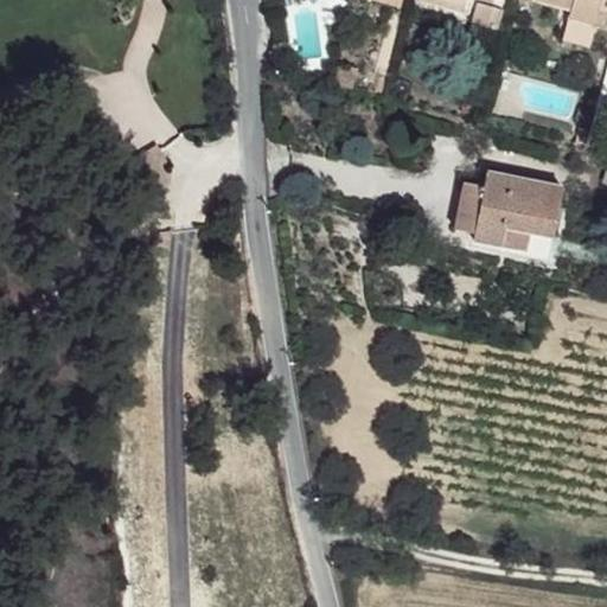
[(466,1),(460,0),(420,0),(420,1),(462,13),(466,1)]
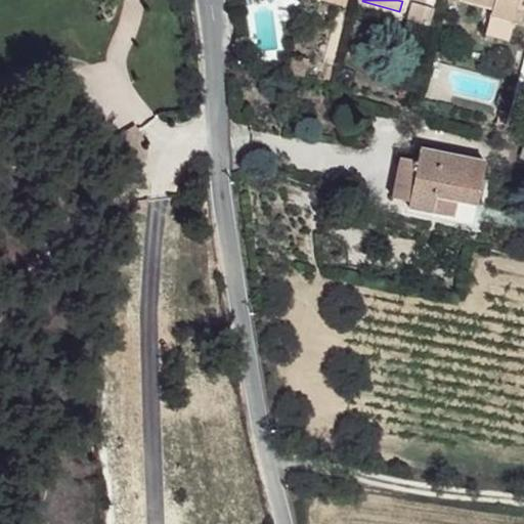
[(493,9),(491,18),(513,25),(517,11),(523,12),(523,0),(465,0),(465,1),(493,9)]
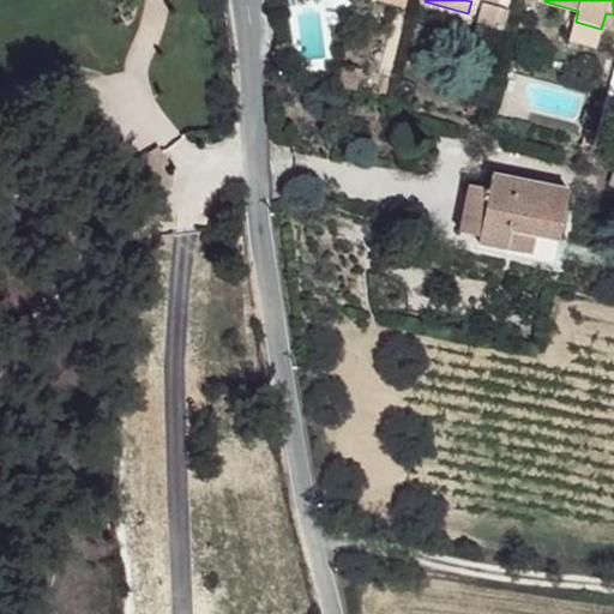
[(505,30),(510,10),(477,2),(473,22),(505,30)]
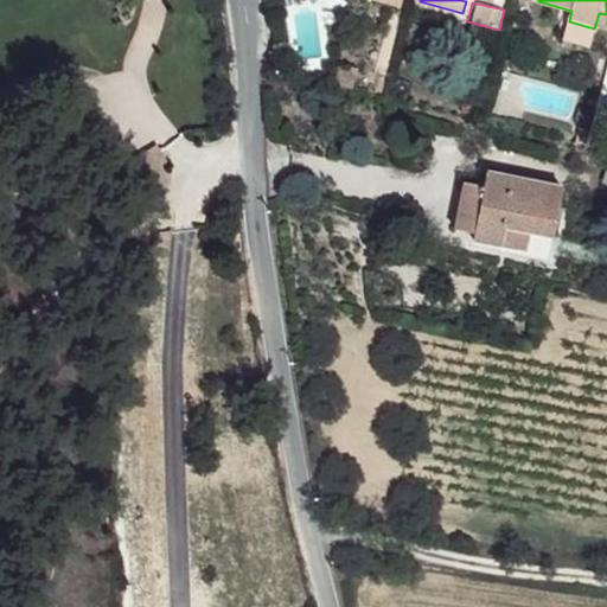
[(594,29),(569,21),(566,33),(590,39),(594,29)]
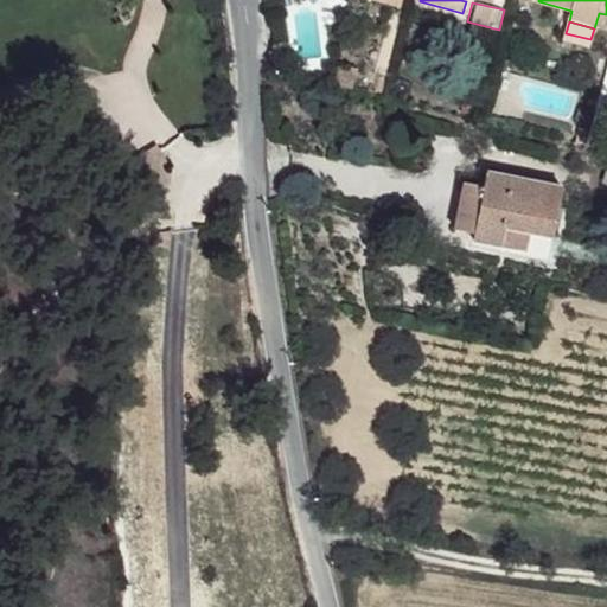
[(489,174),(486,189),(475,235),(473,240),(528,253),(531,234),(553,237),(562,190),(489,174)]
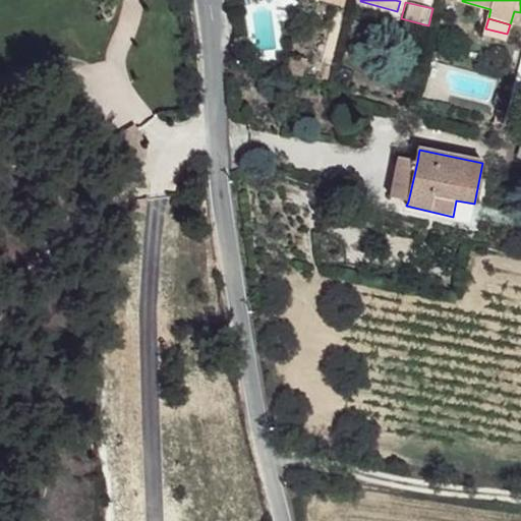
[(408,201),(417,162),(400,158),(390,198),(408,201)]
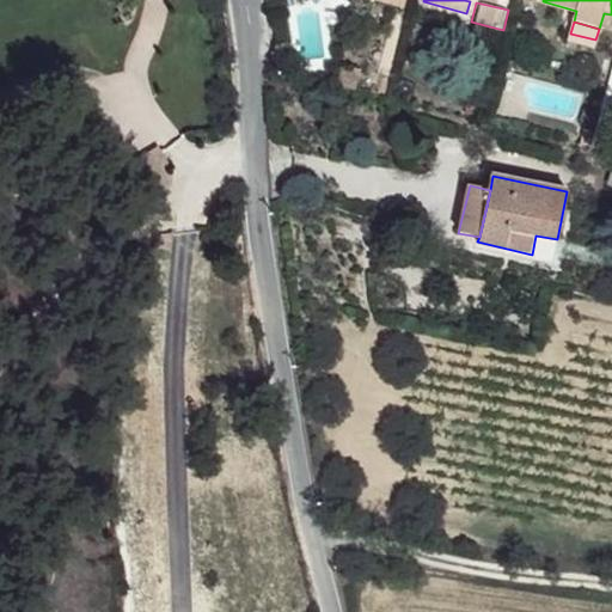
[(536,236),(532,255),(554,258),(557,239),(536,236)]
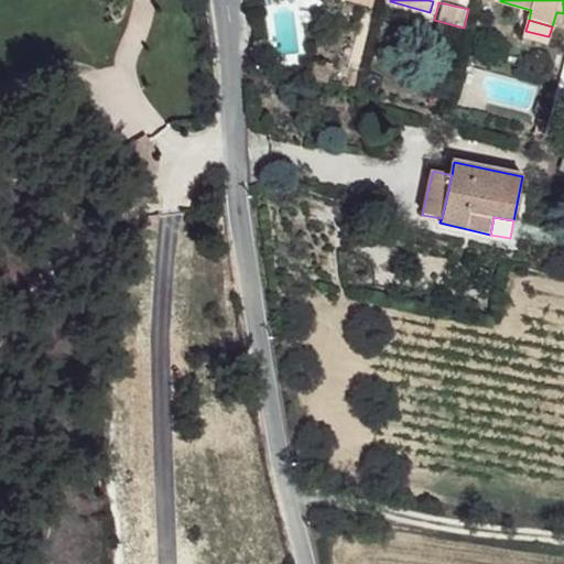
All buildings are outlined.
